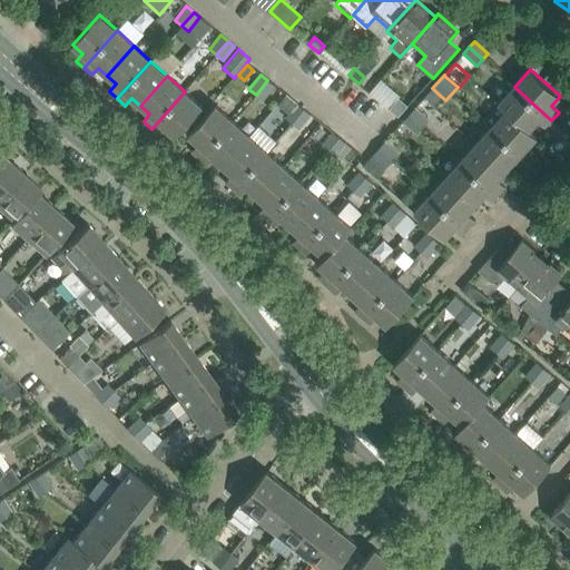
[(263,100),(274,86),(267,80),(256,95),(263,100)]
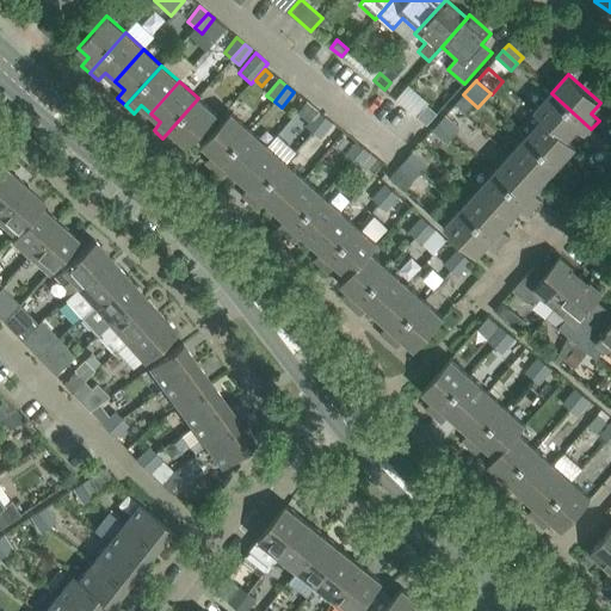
[(591,129),(551,93),(534,112),(542,119),(567,140),(575,130),(584,137),(591,129)]
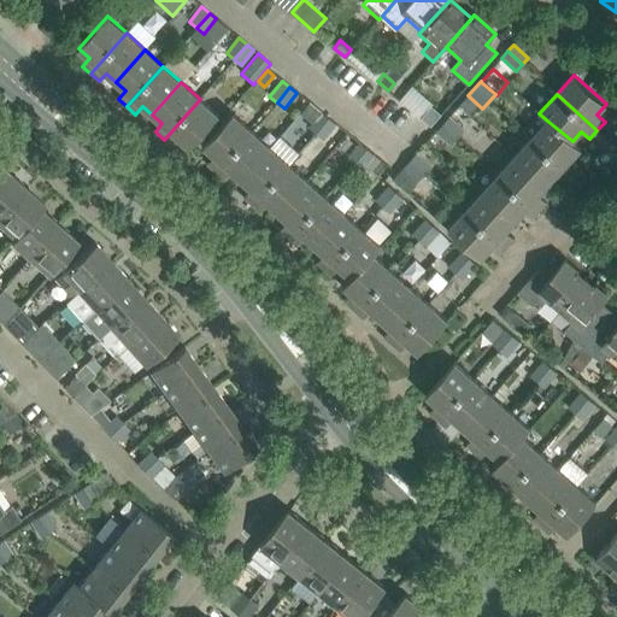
[(219,116),(200,99),(164,140),(171,147),(180,139),(189,148),(219,116)]
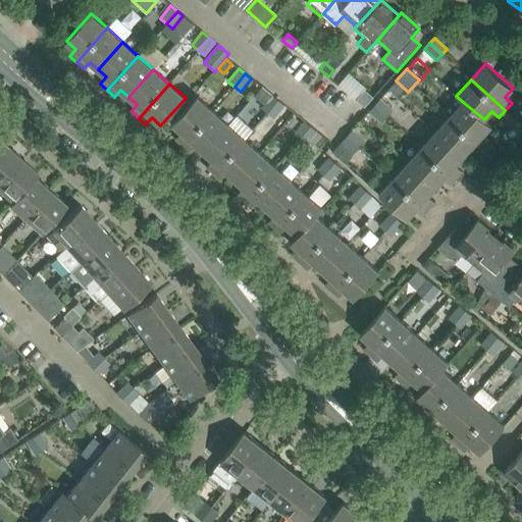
[(365,90),(357,99),(365,107),(373,98),(365,90)]
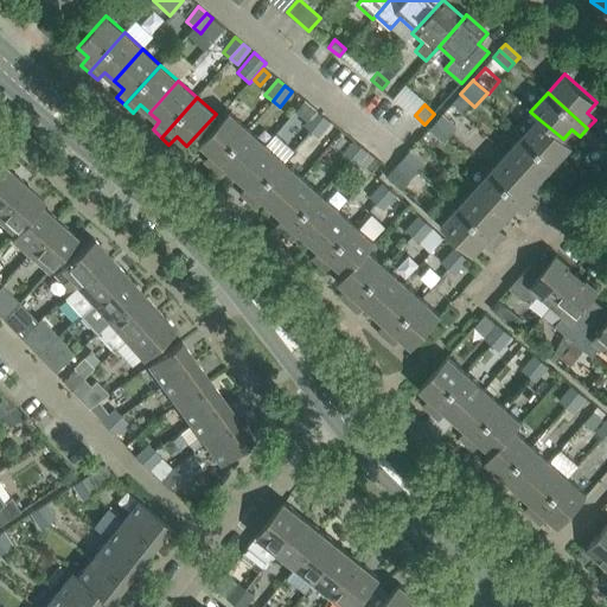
[(310,131),(323,115),(315,109),(302,126),(310,131)]
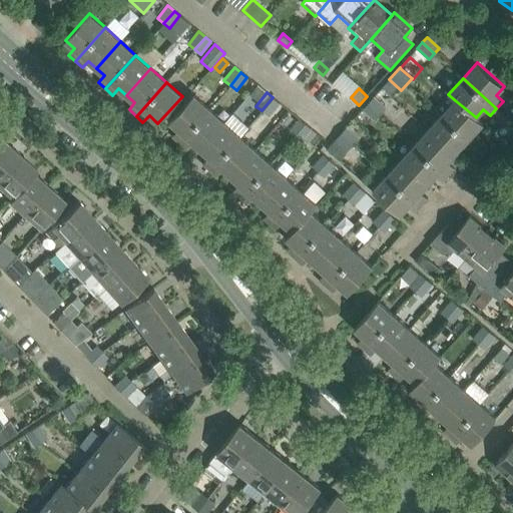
[(476,117),(455,100),(448,94),(435,107),(442,114),(475,145),(482,138),(475,132),(483,123),(476,117)]
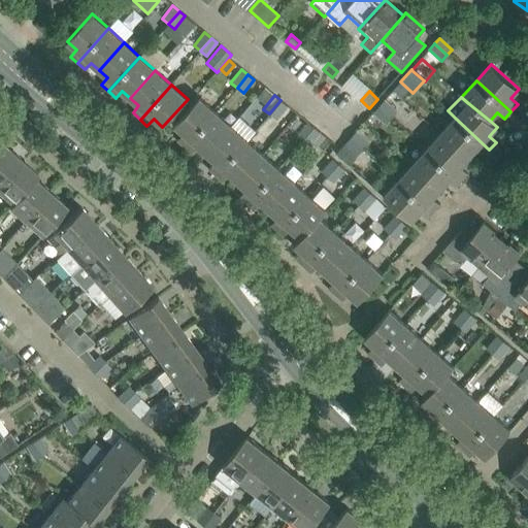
[(185,146),(216,112),(199,98),(174,126),(184,134),(177,140),(185,146)]
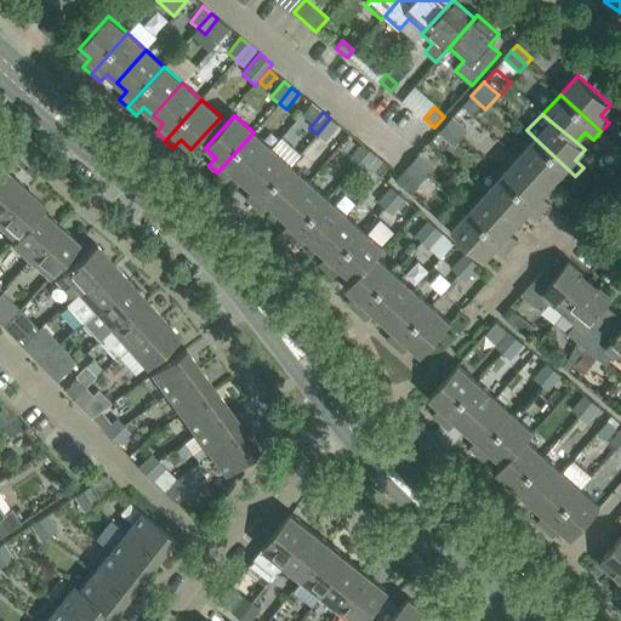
[(337,124),(330,118),(317,134),(324,140),(337,124)]
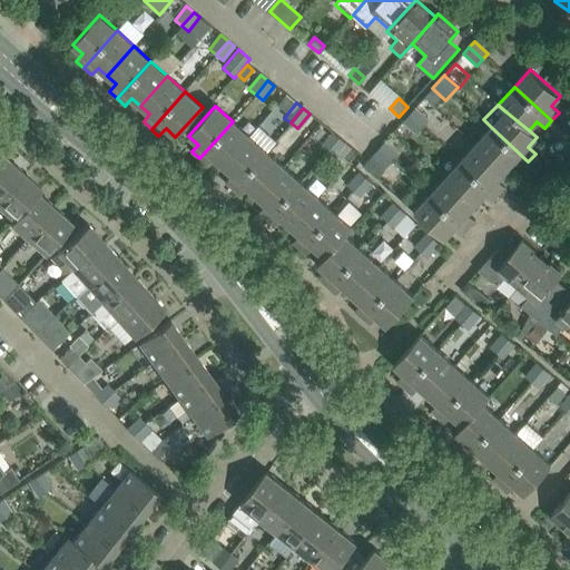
[(428,120),(414,108),(409,115),(422,127),(428,120)]
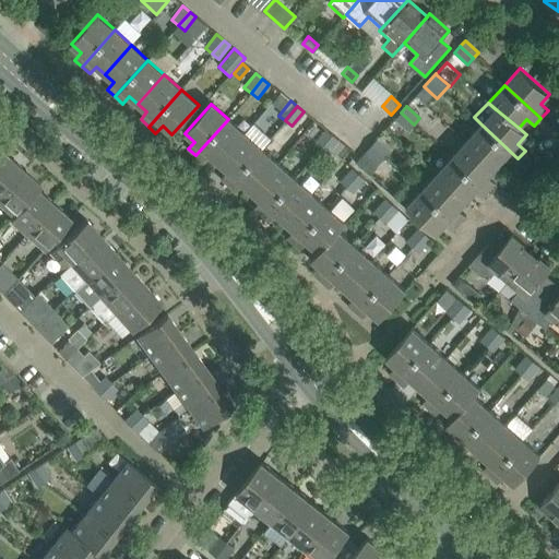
[(414,125),(401,113),(395,119),(407,131),(414,125)]
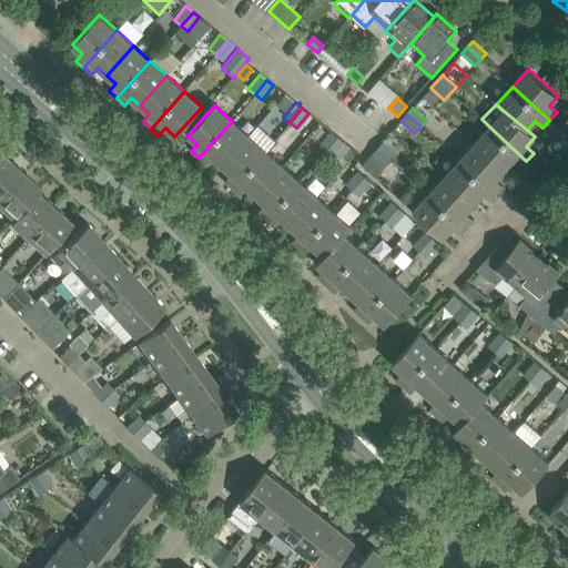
[(222,165),(249,137),(232,121),(199,158),(206,165),(213,158),(222,165)]
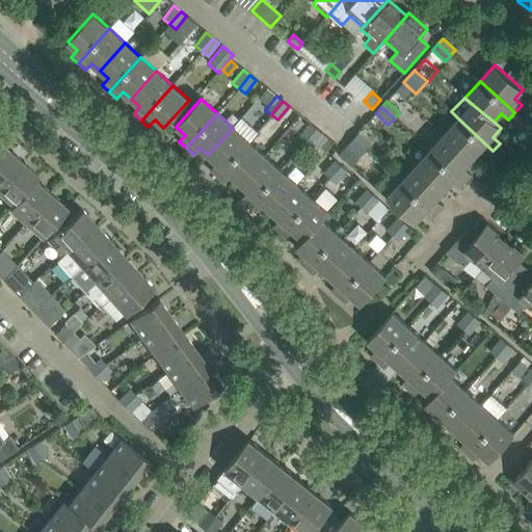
[(458,118),(444,134),(472,160),(479,151),(486,157),(493,151),(458,118)]
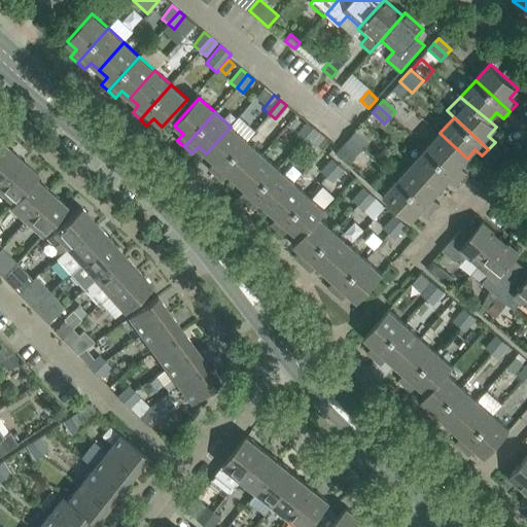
[(302,140),(313,127),(307,121),(295,135),(302,140)]
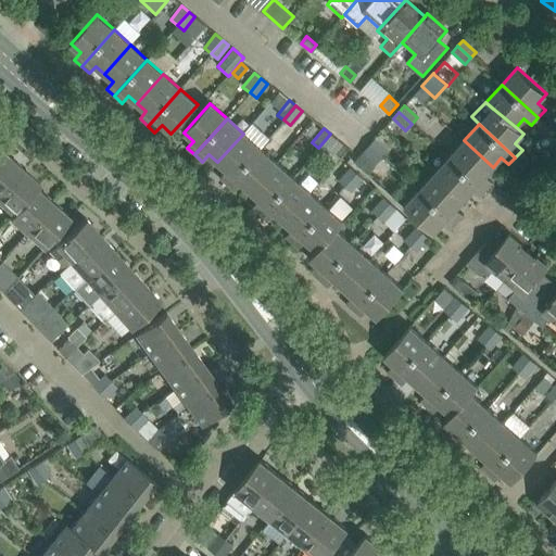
[(227,185),(260,148),(243,134),(217,162),(227,171),(220,177),(227,185)]
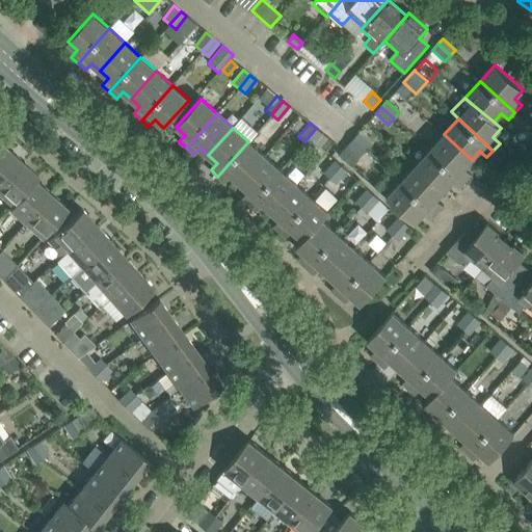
[(322,133),(316,128),(304,141),(311,147),(322,133)]
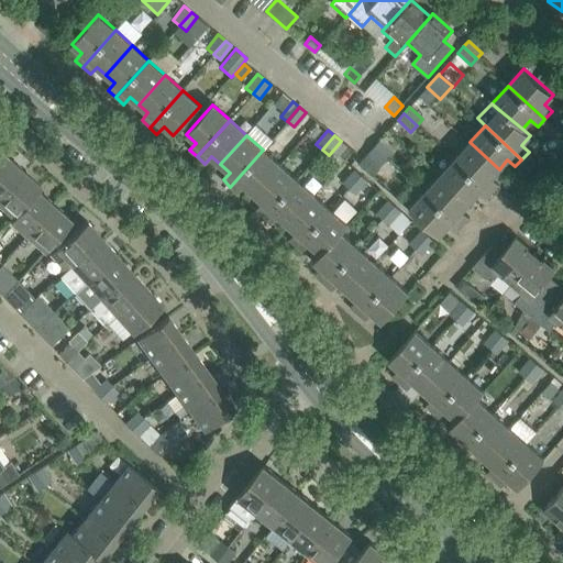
[(393,152),(379,141),(374,146),(387,158),(393,152)]
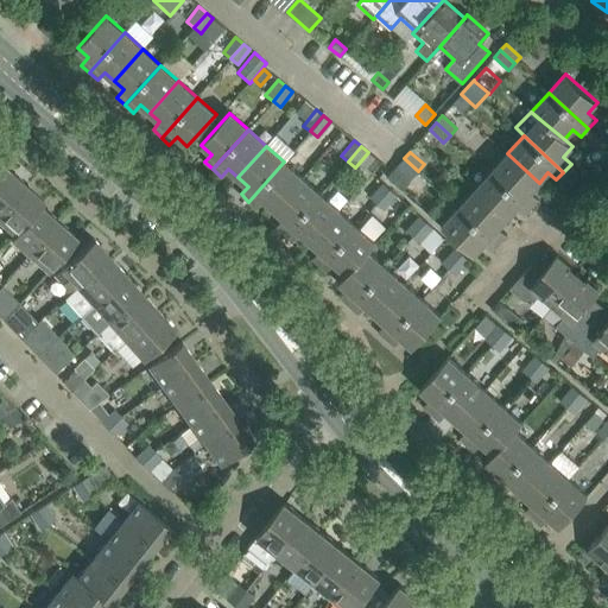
[(539,183),(507,153),(491,171),(531,208),(538,200),(531,192),(539,183)]
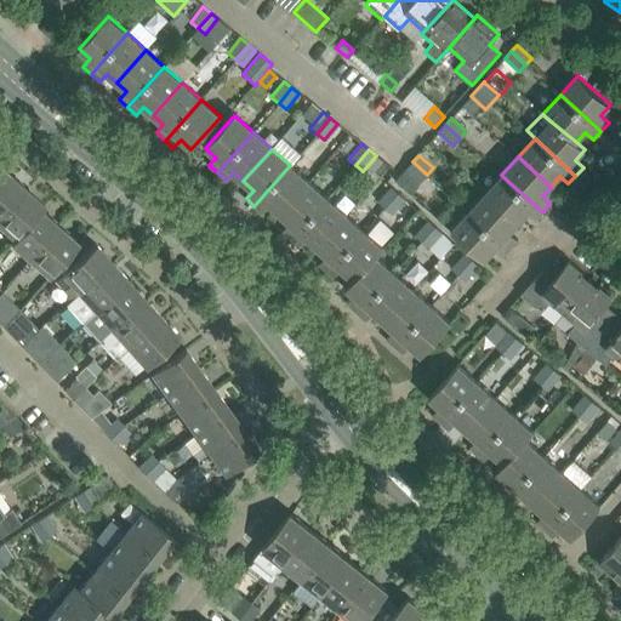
[(427,175),(412,161),(406,169),(421,182),(427,175)]
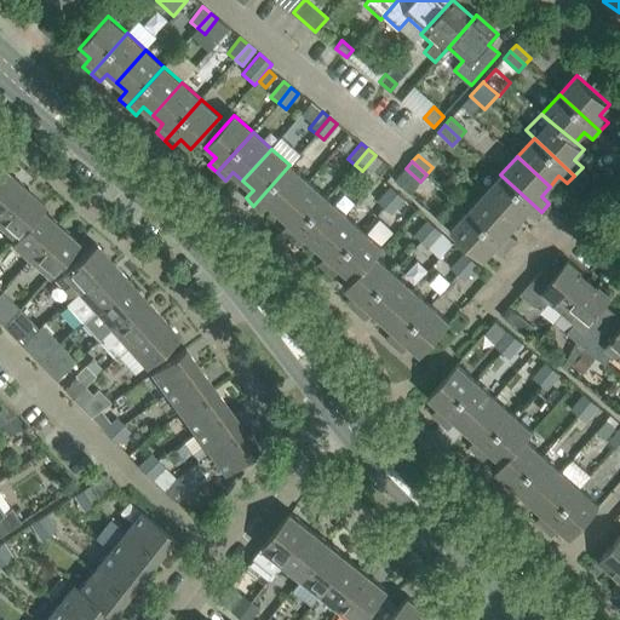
[(280,214),(309,182),(290,165),(253,206),(262,213),(269,205),(280,214)]
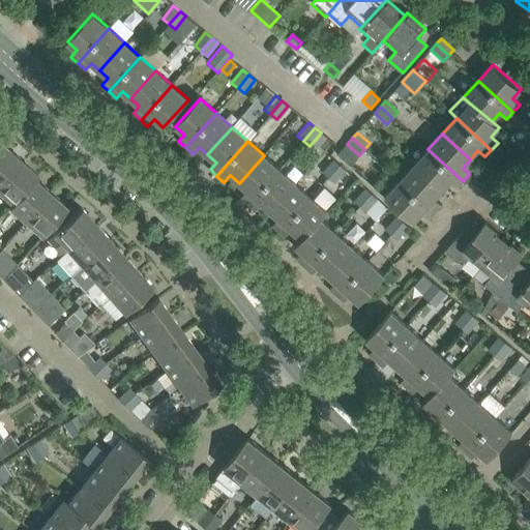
[(0,184),(22,160),(6,147),(0,153),(0,184)]
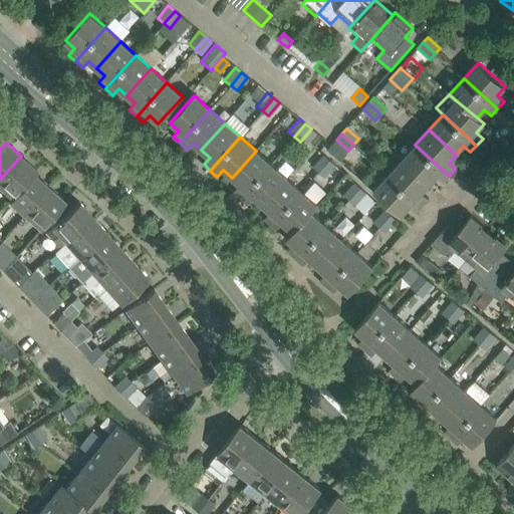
[(449,176),(415,145),(402,160),(429,185),(436,177),(443,183),(449,176)]
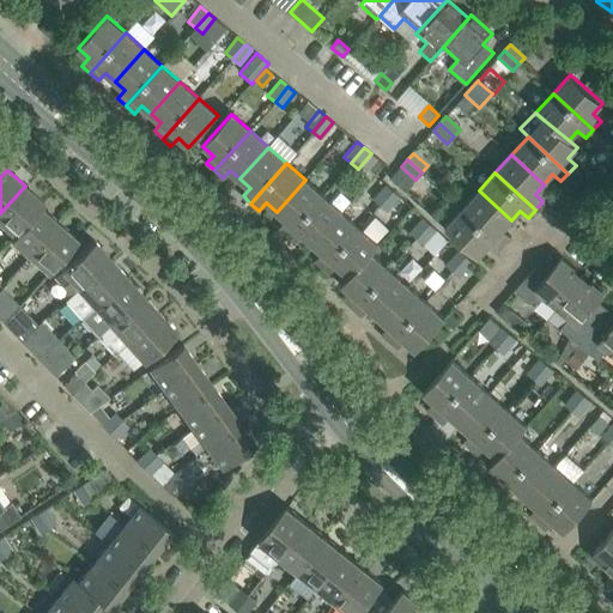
[(287,236),(323,196),(305,180),(277,212),(286,220),(279,229),(287,236)]
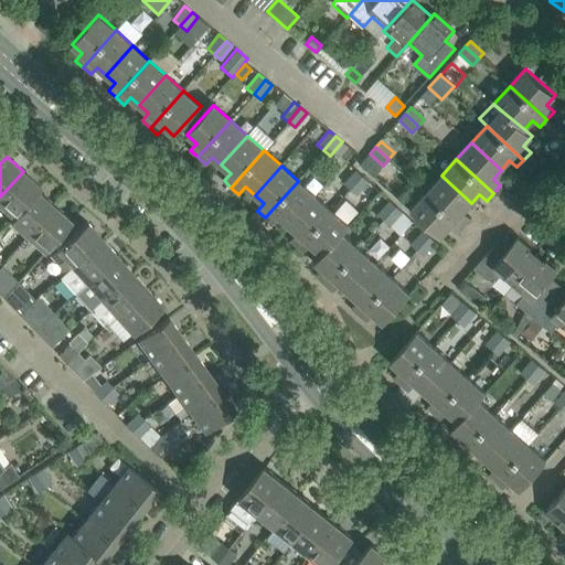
[(350,189),(362,174),(355,169),(343,183),(350,189)]
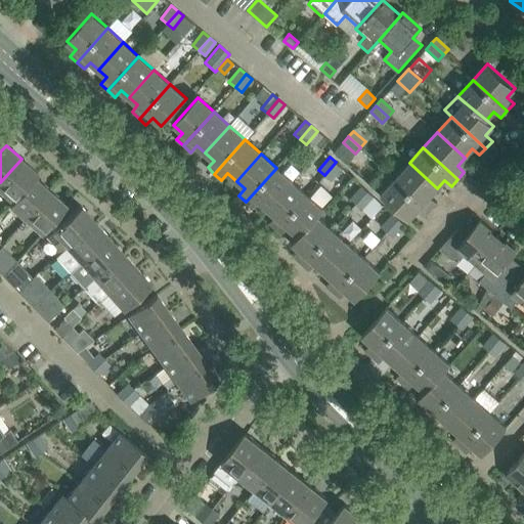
[(0,190),(12,201),(35,177),(38,174),(22,159),(0,182),(0,190)]
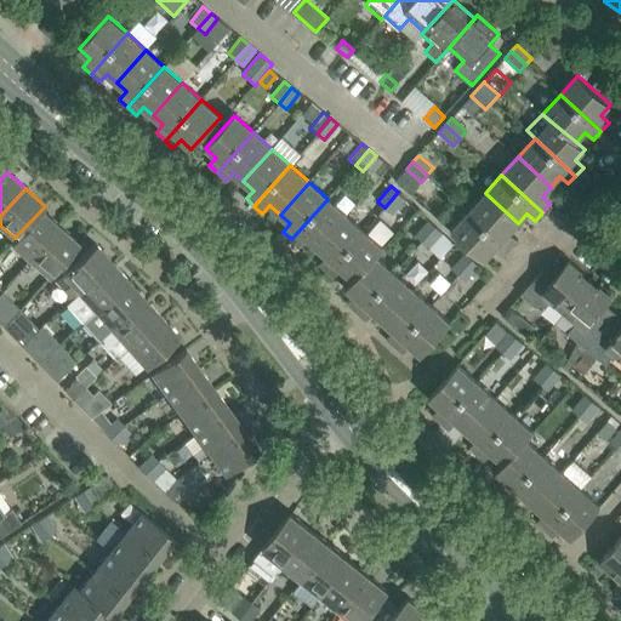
[(391,214),(405,199),(398,192),(385,208),(391,214)]
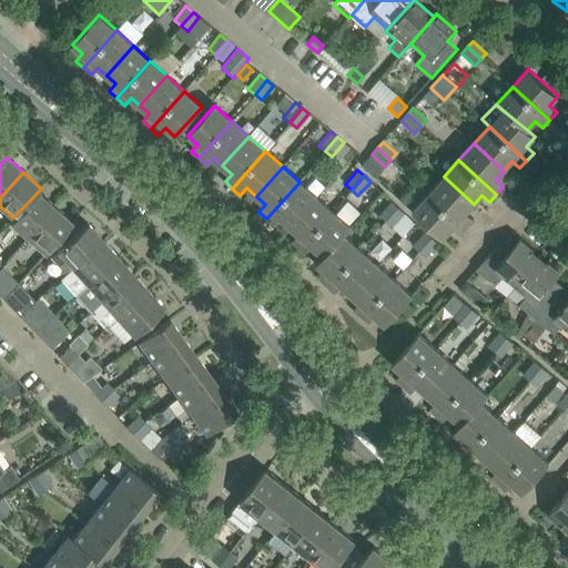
[(474,204),(444,176),(428,194),(466,227),(473,220),(465,213),(474,204)]
